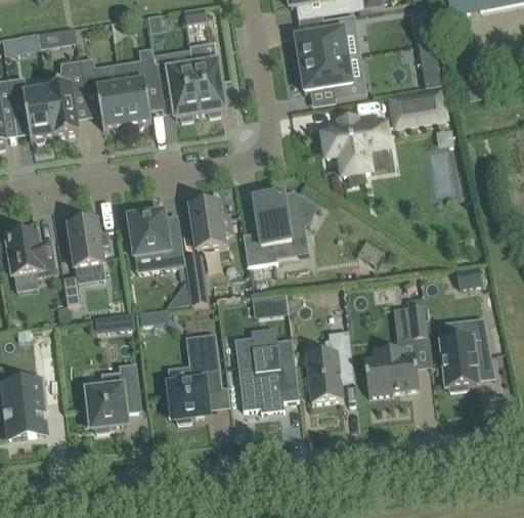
[(290,0),(291,6),(319,1),(321,11),(355,5),(354,0),(290,0)]
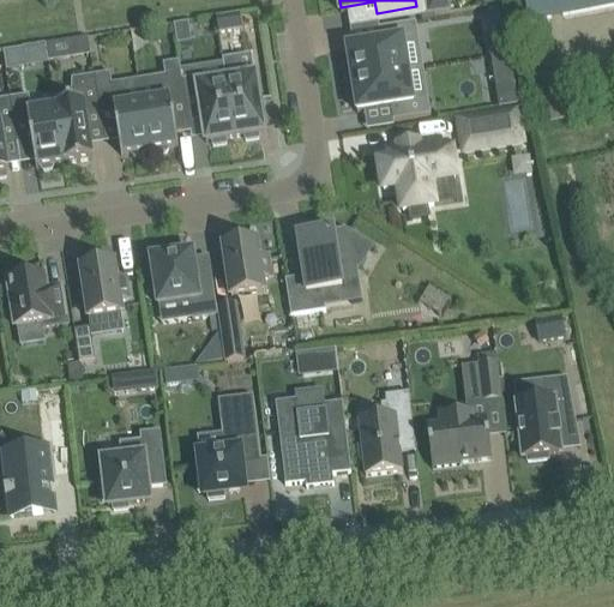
[(425,0),(426,10),(450,6),(449,0),(425,0)]
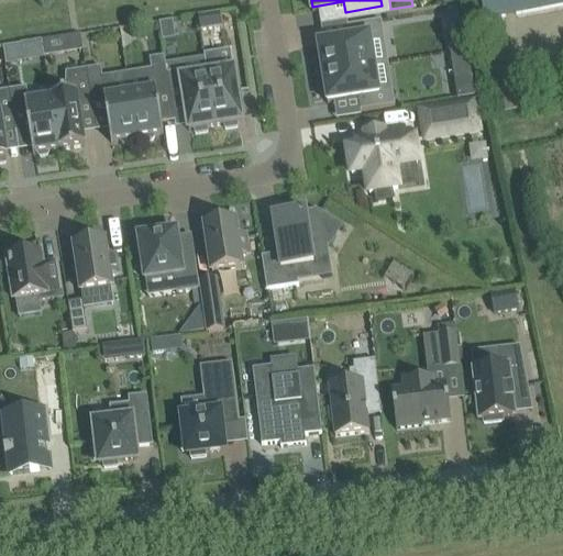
[(482,0),(485,15),(556,0),(482,0)]
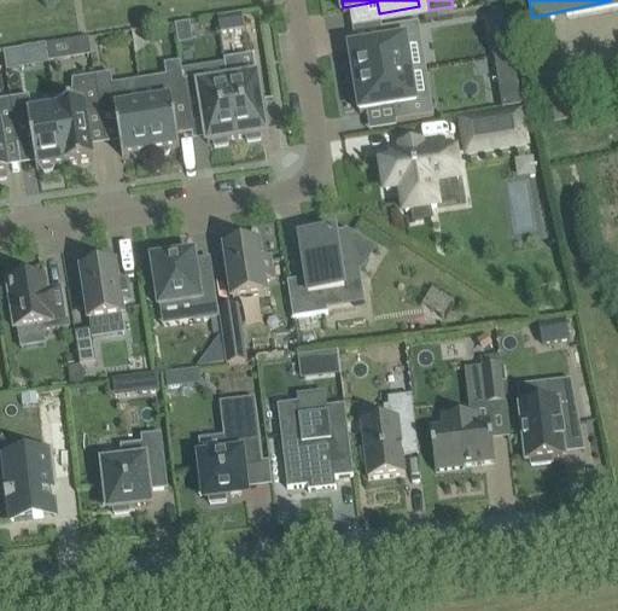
[(220,28),(243,24),(240,9),(217,12),(220,28)]
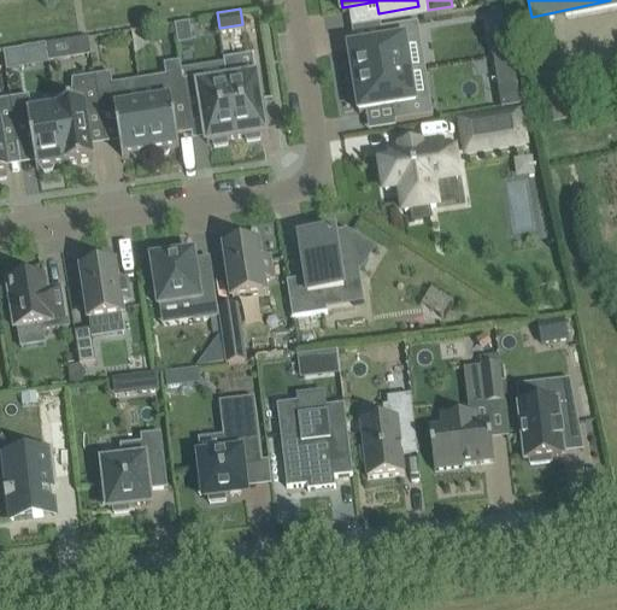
[(347,59),(350,75),(410,65),(405,34),(419,31),(417,17),(378,23),(381,36),(347,42),(351,60),(350,60),(350,59),(347,59)]
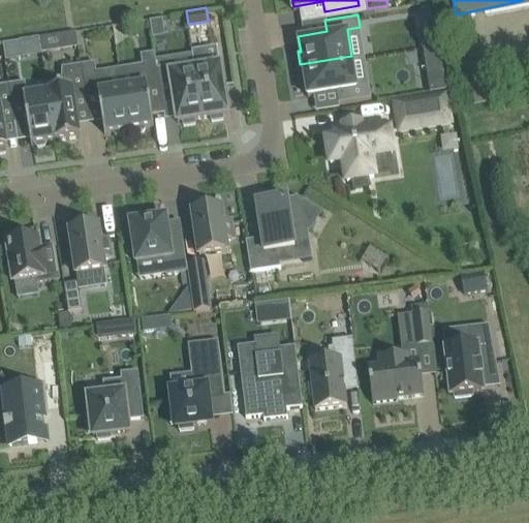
[(75,28),(57,31),(59,44),(78,41),(75,28)]
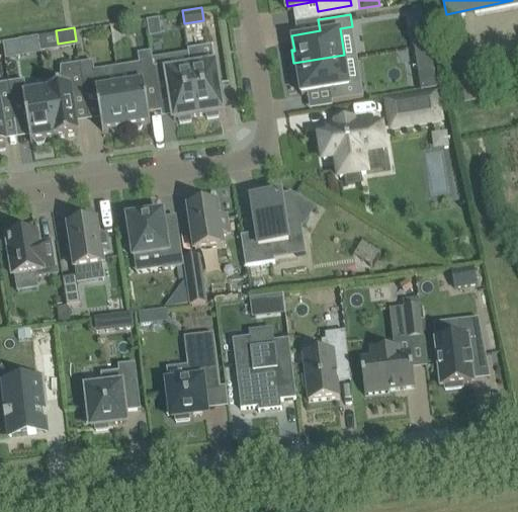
[(19,36),(2,39),(4,56),(22,53),(19,36)]
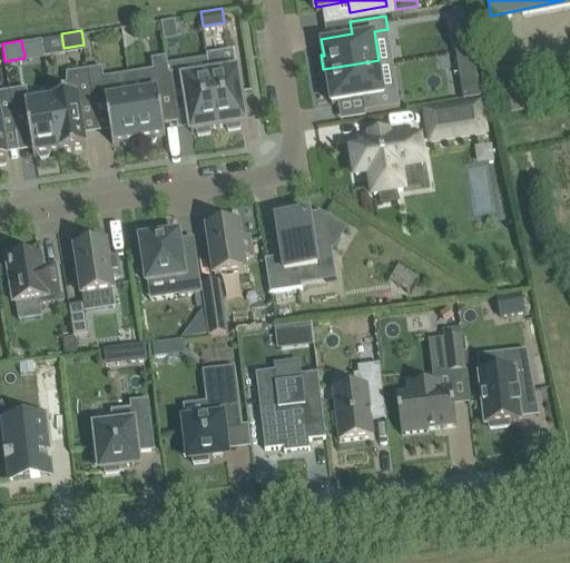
[(481,90),(477,43),(458,46),(463,92),(481,90)]
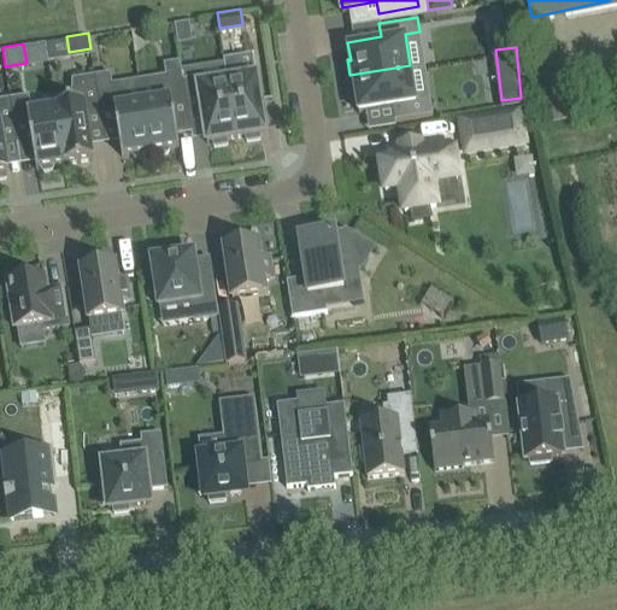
[(260,134),(259,129),(265,128),(256,71),(240,74),(236,53),(223,56),(227,74),(227,75),(236,133),(245,130),(246,136),(260,134)]
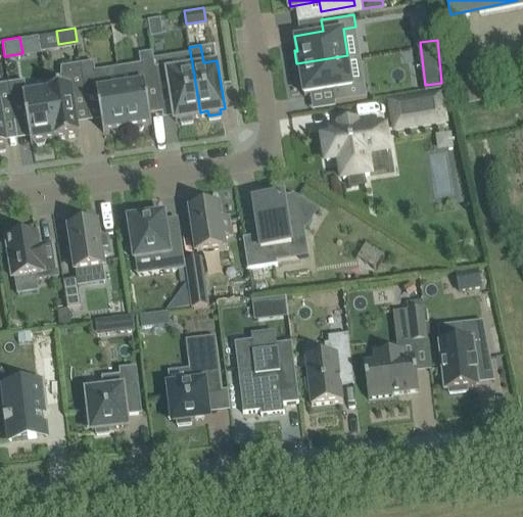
[(151,120),(146,86),(158,84),(154,63),(152,47),(139,49),(140,59),(130,61),(133,80),(121,82),(127,124),(131,123),(134,127),(141,126),(143,122),(151,120)]
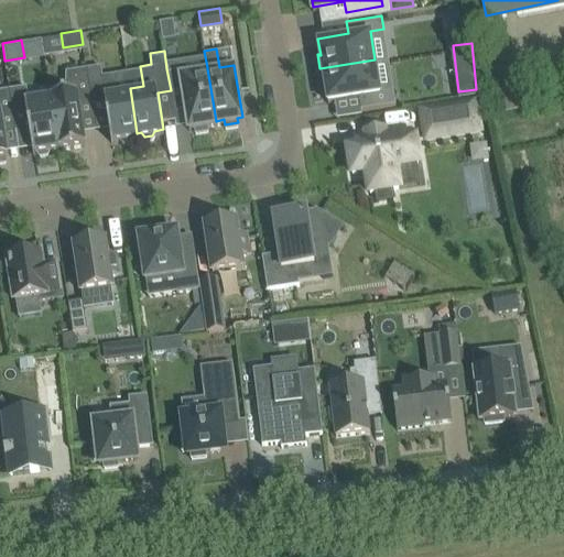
[(380,88),(375,59),(320,68),(322,83),(324,83),(324,82),(325,82),(327,98),(358,94),(360,106),(396,100),(393,86),(380,88)]
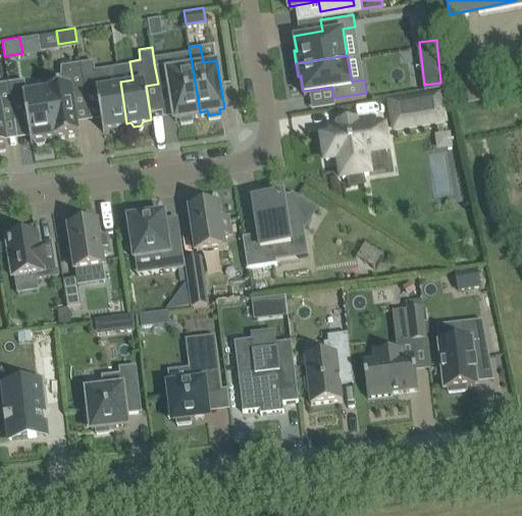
[(126,123),(120,82),(107,84),(104,64),(94,66),(93,57),(80,59),(85,91),(97,90),(103,127),(110,126),(113,130),(121,129),(123,124),(126,123)]
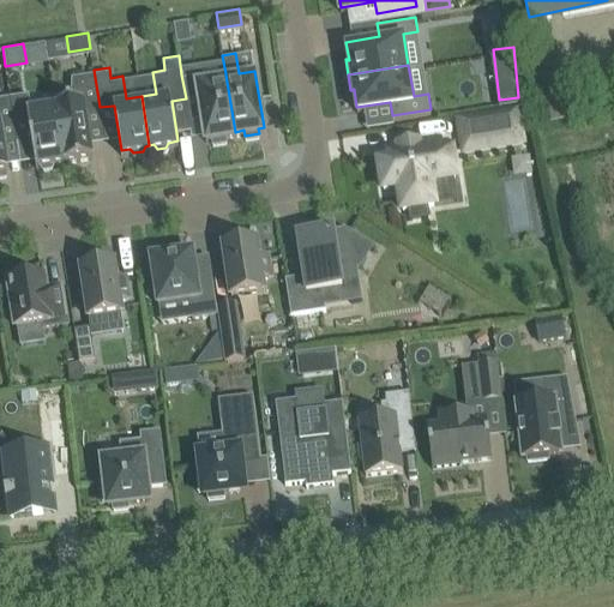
[(55,102),(64,158),(92,155),(85,109),(100,107),(94,70),(71,73),(71,98),(55,101),(55,102)]
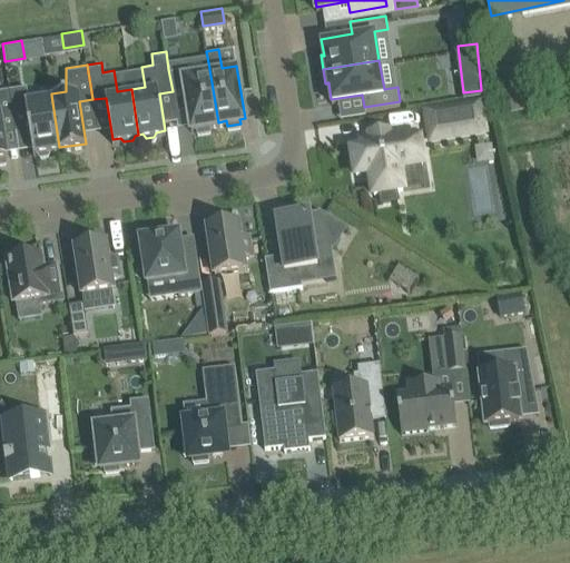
[(218,122),(209,69),(184,73),(183,67),(168,69),(173,91),(174,102),(187,100),(190,122),(190,127),(196,126),(197,130),(206,129),(210,128),(209,124),(218,122)]
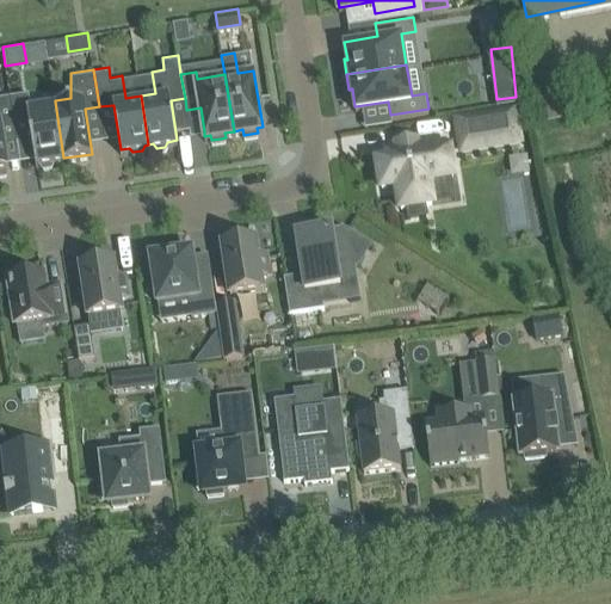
[(541,91),(547,116),(574,111),(569,85),(541,91)]
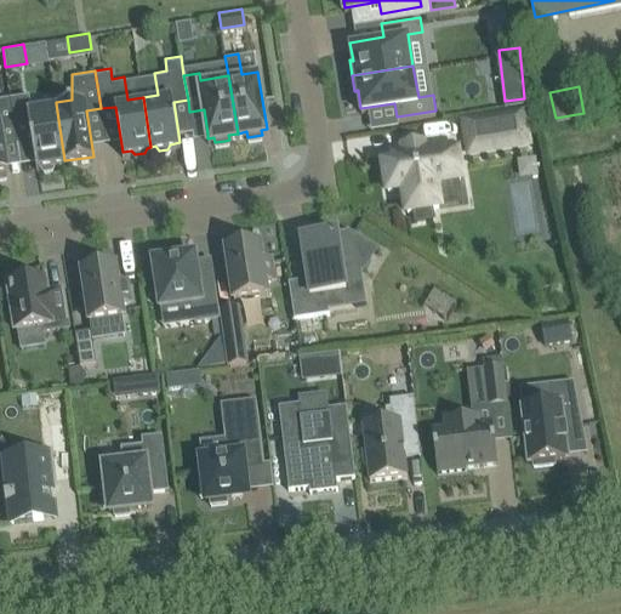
[(29,90),(10,94),(17,140),(32,137),(35,165),(40,164),(44,169),(52,168),(53,161),(64,160),(56,103),(32,107),(29,90)]
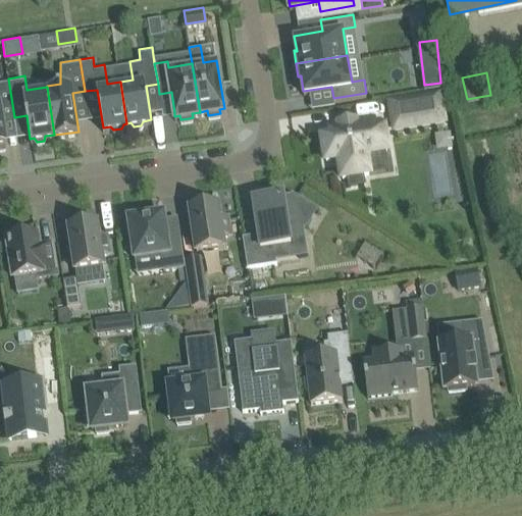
[(0,147),(5,146),(4,141),(7,141),(3,118),(14,117),(8,79),(0,80),(0,147)]
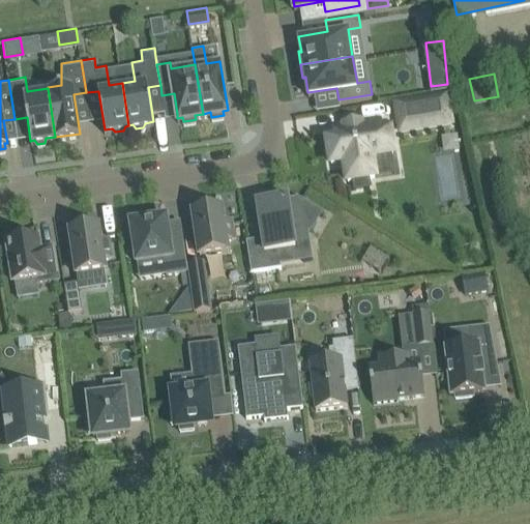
[(449,117),(445,91),(396,98),(401,124),(449,117)]
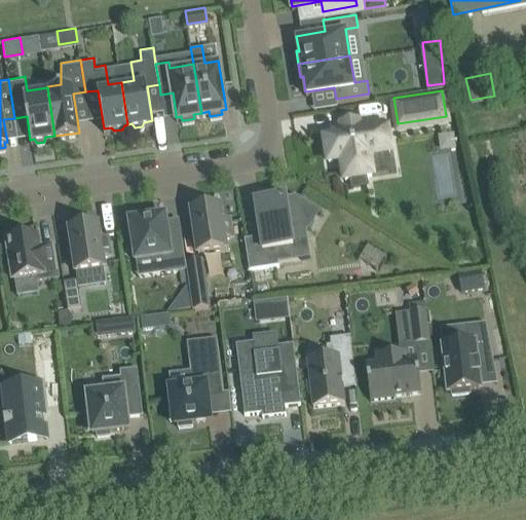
[(342,122),(332,123),(333,134),(325,135),(328,157),(341,155),(344,175),(349,174),(351,182),(367,180),(366,171),(371,171),(368,151),(389,147),(385,125),(378,126),(376,116),(358,119),(357,116),(341,119),(342,122)]
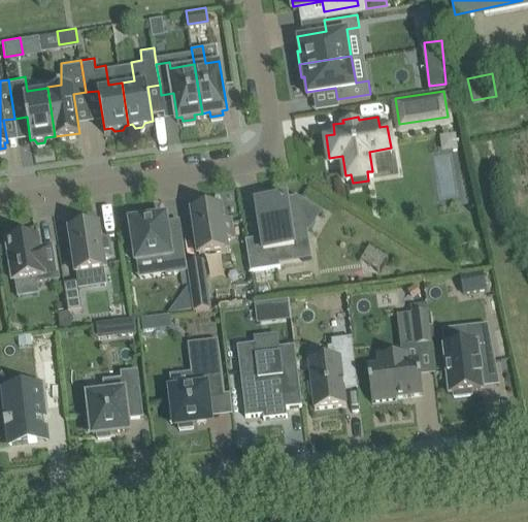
[(276,241),(299,238),(297,229),(306,227),(310,224),(314,220),(315,216),(315,211),(314,206),(312,202),(295,192),(256,198),(262,238),(246,240),(246,235),(244,235),(246,248),(250,267),(279,263),(276,241)]
